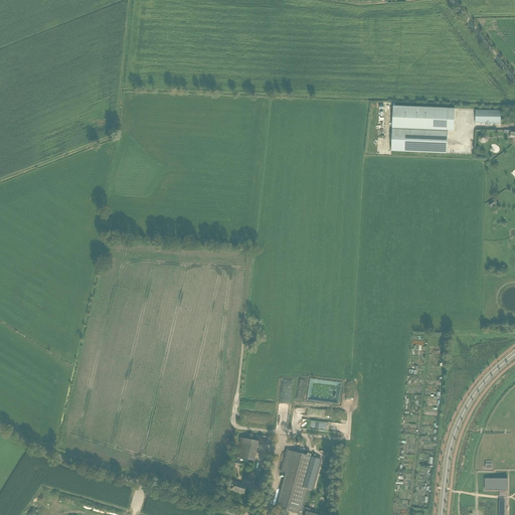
[(393,107),(391,151),(447,154),(448,132),(454,132),(455,109),(393,107)]
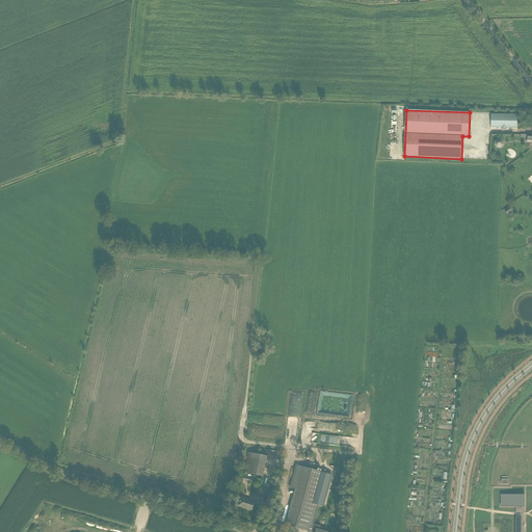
[(501,129),(507,129),(507,128),(517,128),(517,114),(491,114),(490,128),(501,128),(501,129)]
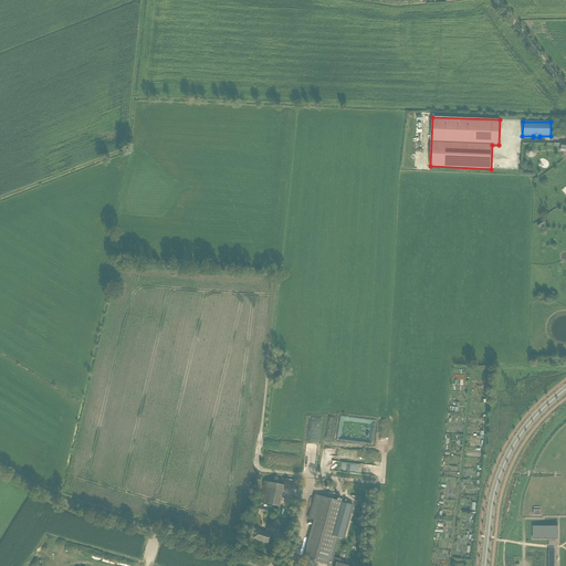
[(461,464),(461,456),(443,456),(443,464),(461,464)]
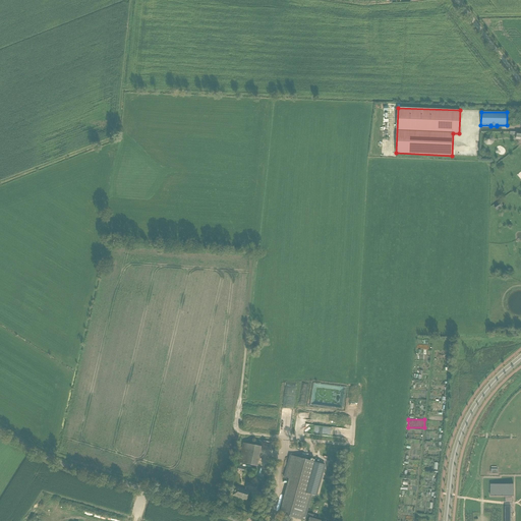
[(262,453),(263,445),(243,441),(241,449),(262,453)]
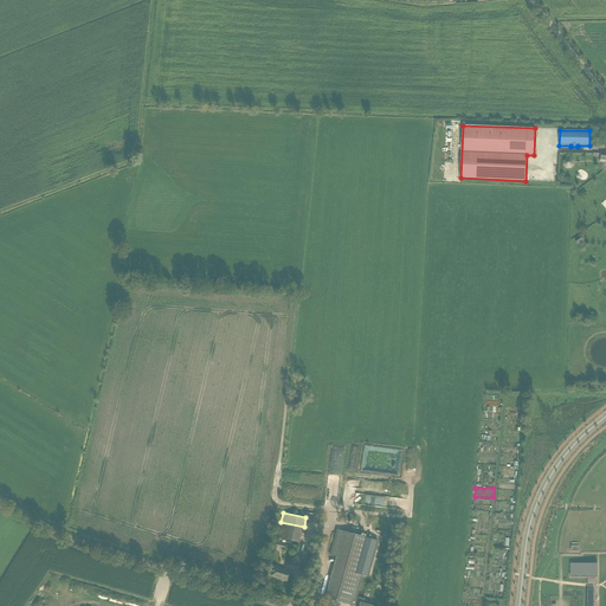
[(324,597),(323,603),(330,604),(331,600),(354,605),(355,603),(362,575),(367,577),(376,540),(337,529),(330,555),(336,556),(324,597)]
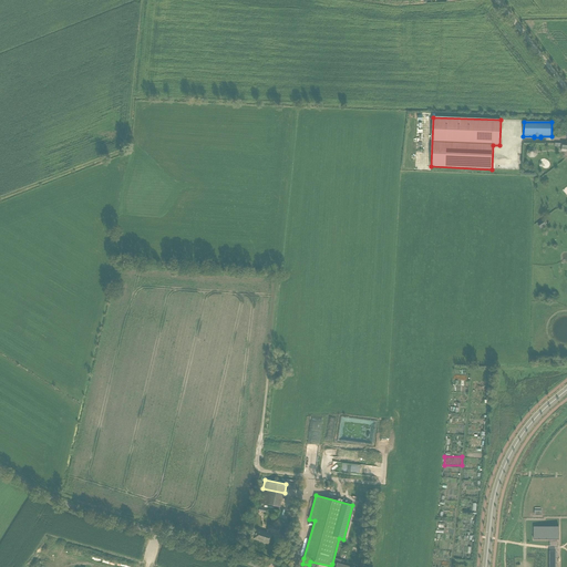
[(260,542),(268,544),(271,535),(270,534),(271,532),(278,534),(280,529),(275,527),(269,526),(267,531),(266,533),(256,529),(255,533),(254,538),(261,540),(260,542)]
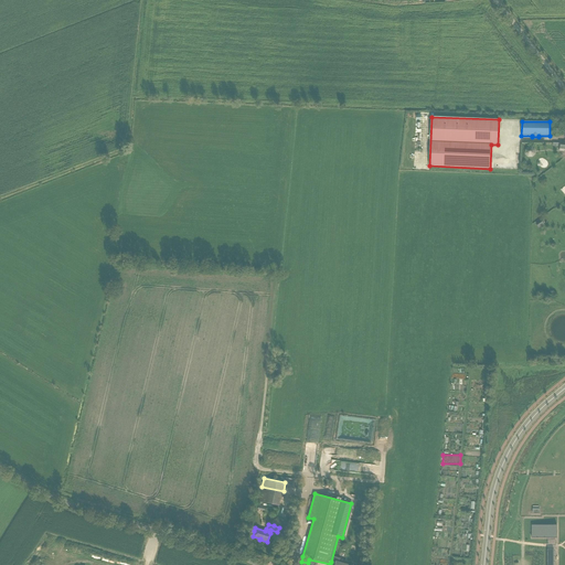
[(556,524),(531,524),(531,532),(534,532),(534,537),(556,537),(556,524)]
